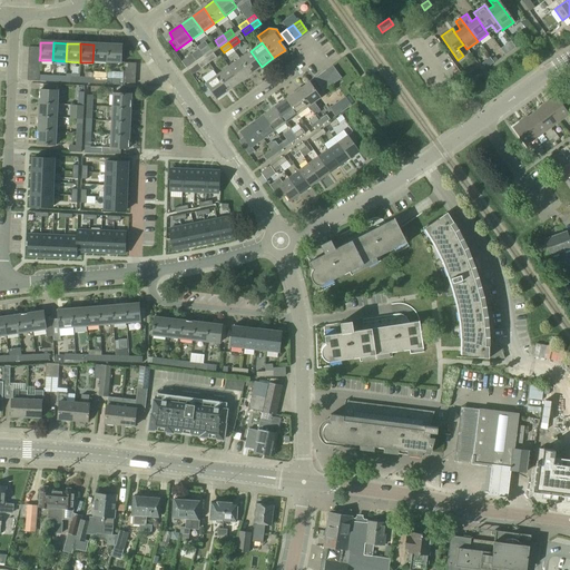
[(92,62),(106,64),(107,46),(94,45),(92,62)]
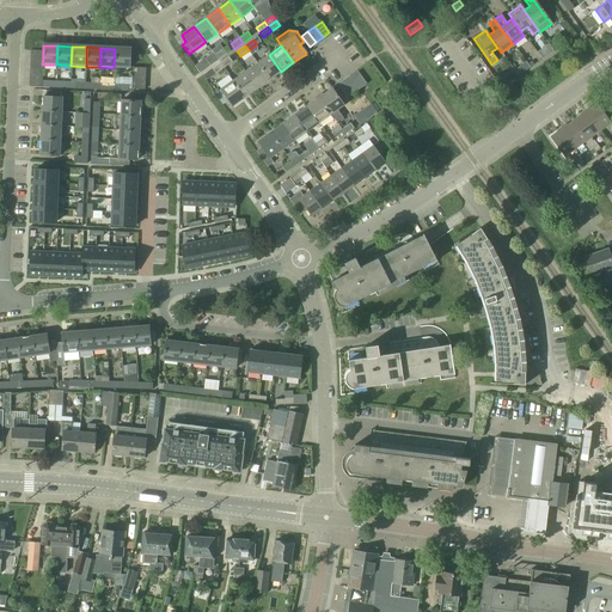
[(115,49),(114,68),(128,69),(129,49),(115,49)]
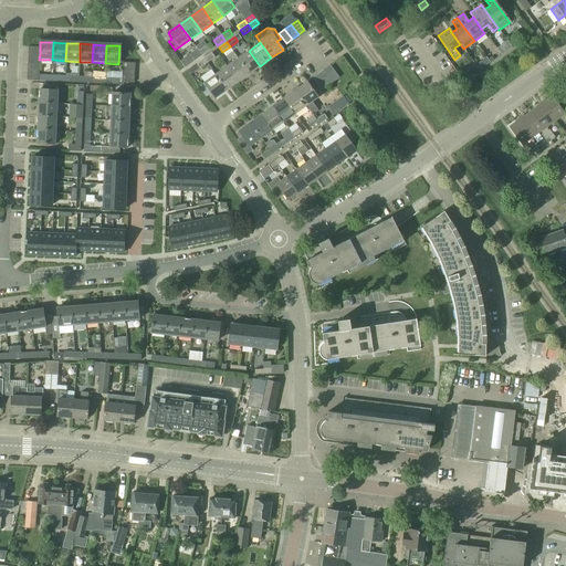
[(198,51),(201,55),(209,50),(206,45),(198,51)]
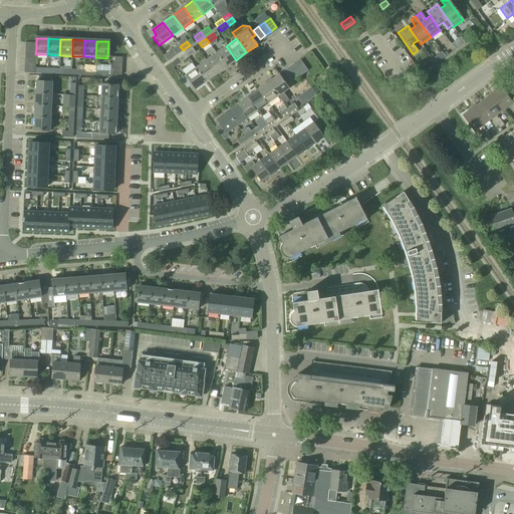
[(183,50),(180,46),(179,44),(172,49),(176,55),(183,50)]
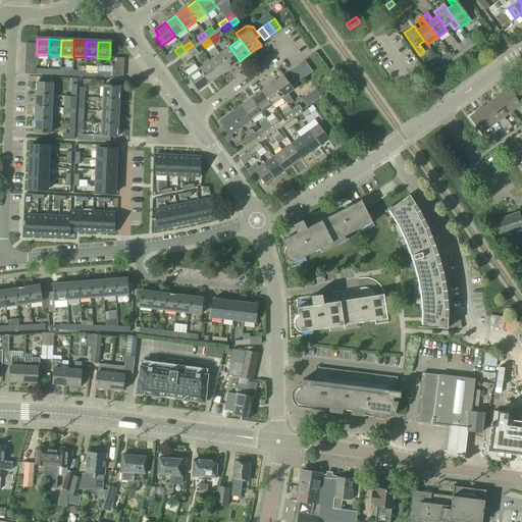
[(219,54),(229,68),(240,61),(229,47),(219,54)]
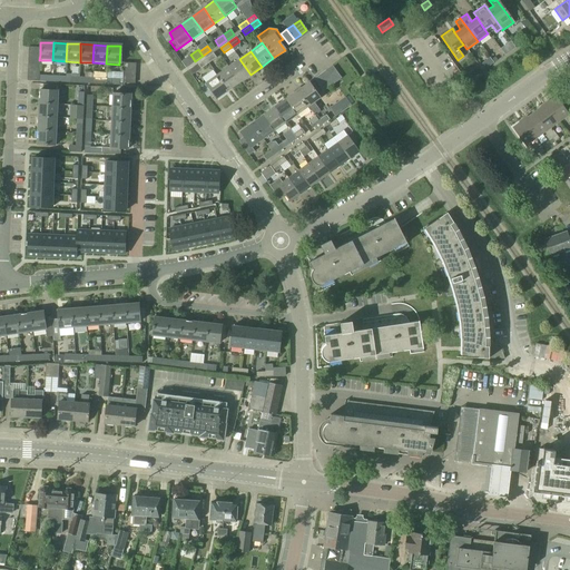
[(205,59),(208,64),(216,58),(213,53),(205,59)]
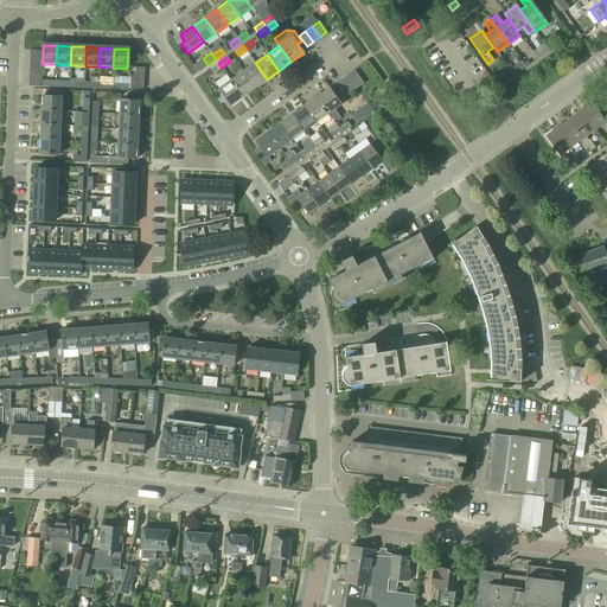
[(222,68),(218,63),(210,69),(213,74),(222,68)]
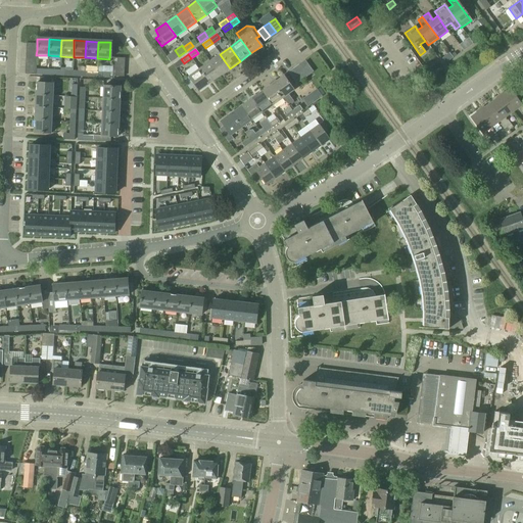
[(220,54),(209,61),(220,76),(230,68),(220,54)]
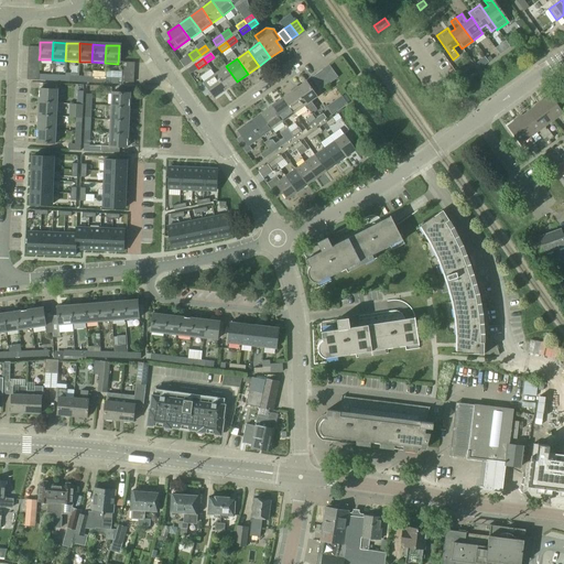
[(323,71),(331,82),(337,77),(329,65),(323,71)]
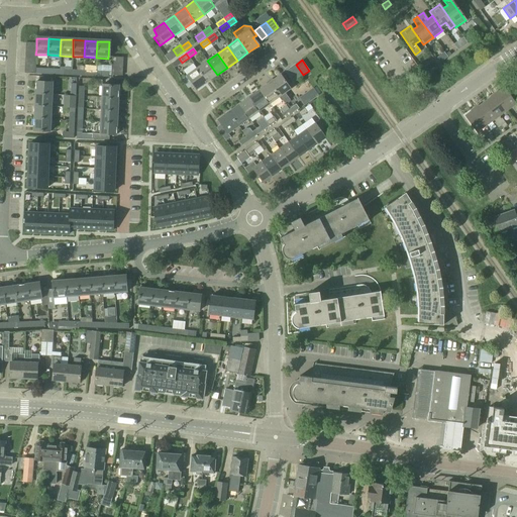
[(217,75),(207,61),(197,68),(207,82),(217,75)]
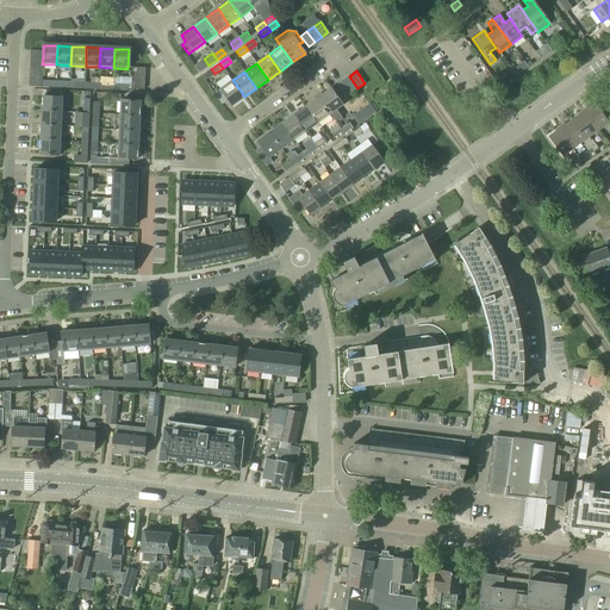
[(358,88),(349,76),(343,80),(352,93),(358,88)]
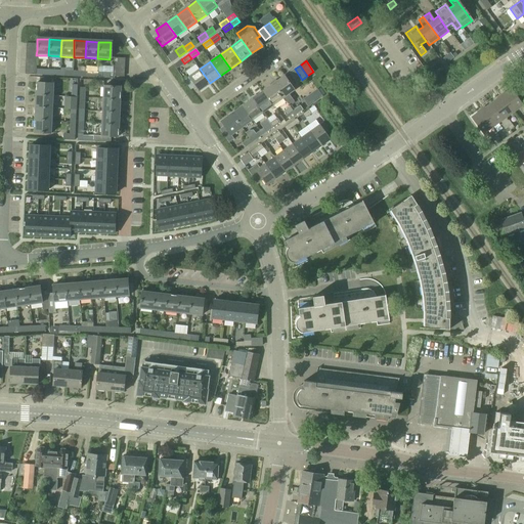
[(210,83),(200,69),(188,77),(199,91),(210,83)]
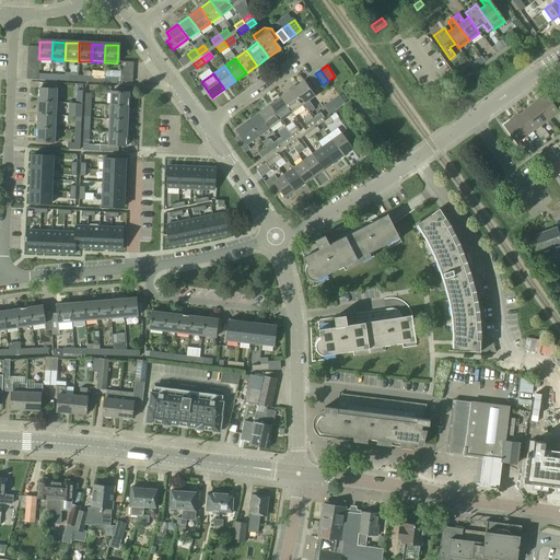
[(323,85),(315,73),(308,78),(317,90),(323,85)]
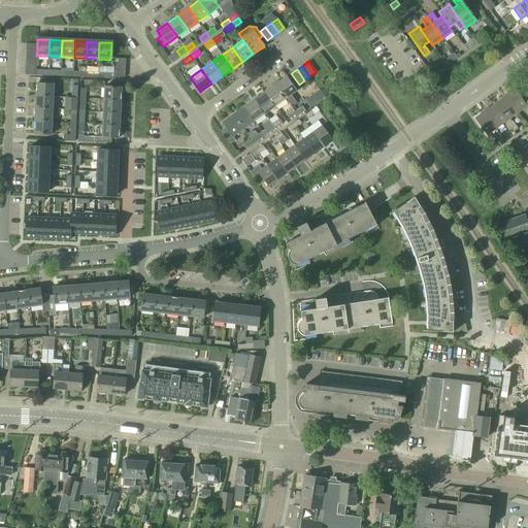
[(274,85),(285,99),(291,106),(296,102),(291,95),(296,91),(286,76),(274,85)]
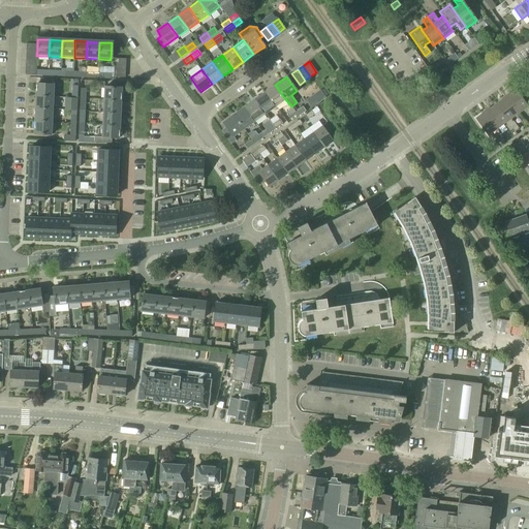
[(36,84),(36,96),(53,97),(54,85),(51,84),(39,84),(36,84)]
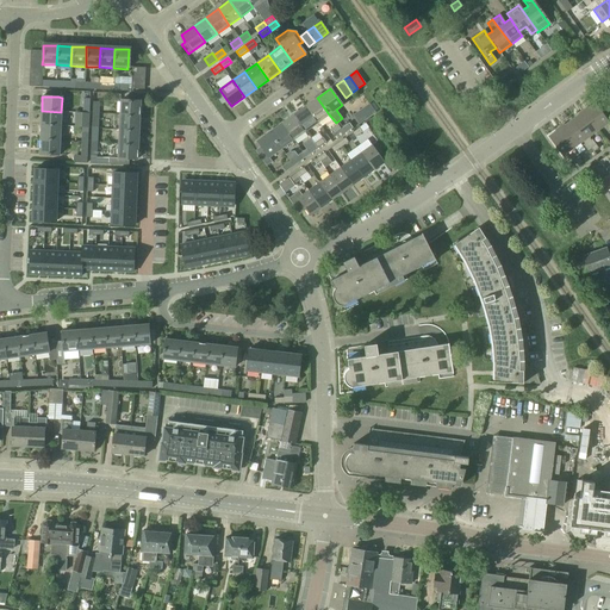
[(305,106),(317,123),(329,114),(317,98),(305,106)]
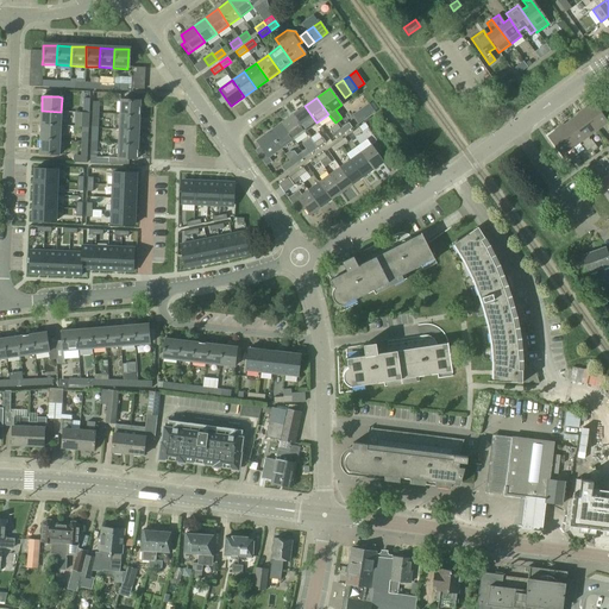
[(120,100),(119,114),(139,115),(139,101),(120,100)]
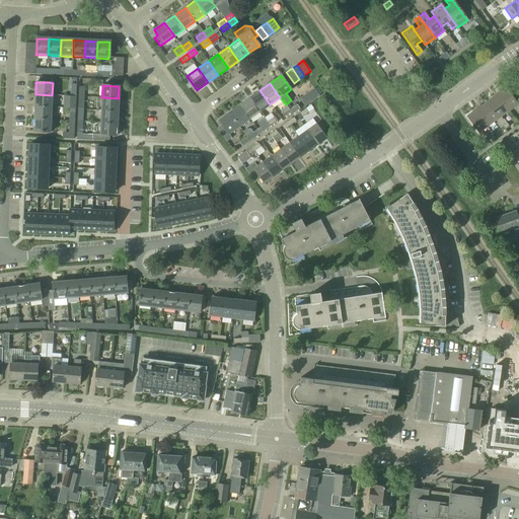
[(316,87),(310,91),(315,97),(320,93),(316,87)]
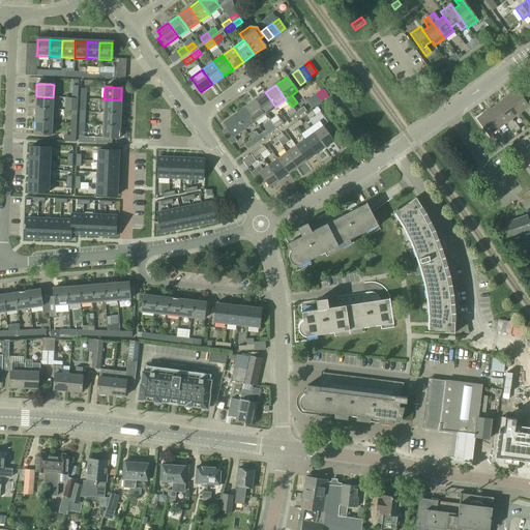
[(506,97),(518,114),(525,109),(527,111),(526,112),(529,116),(529,115),(529,109),(517,90),(506,97)]
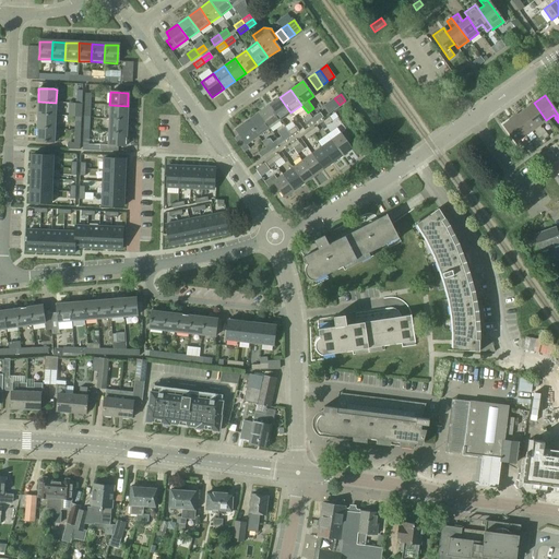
[(269,105),(280,120),(290,113),(280,97),(269,105)]
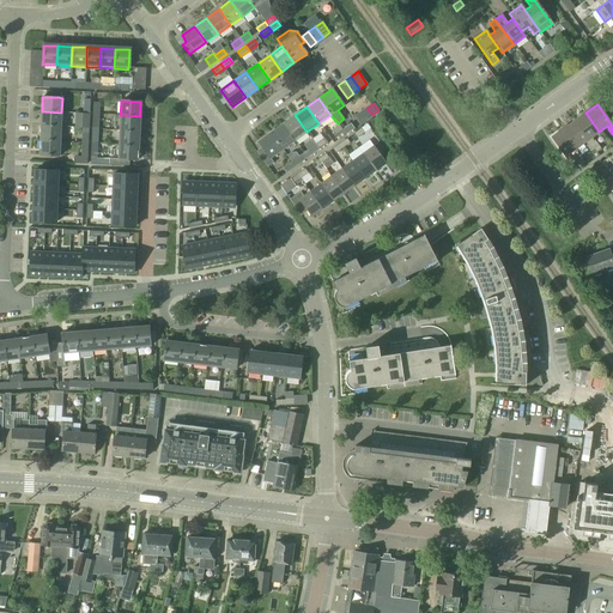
[(42,111),(41,126),(60,127),(61,113),(42,111)]
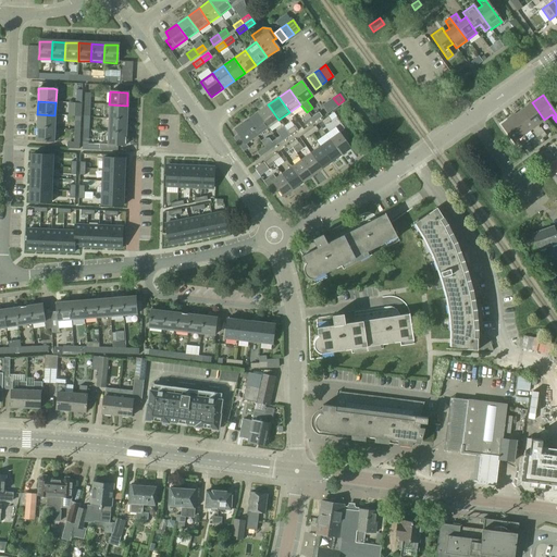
[(536,125),(544,120),(532,102),(521,110),(540,135),(543,132),(540,127),(539,127),(536,125)]
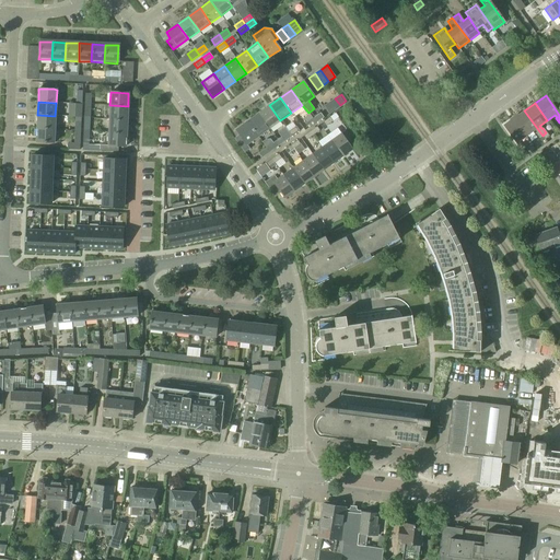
[(109,105),(109,118),(127,119),(128,106),(109,105)]
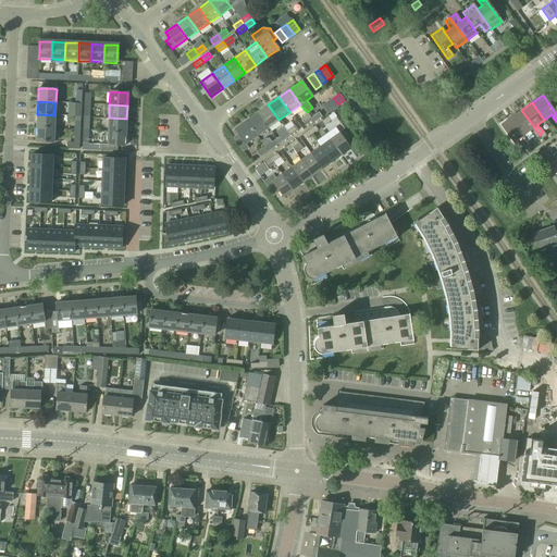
[(268,104),(257,112),(268,128),(279,120),(268,104)]
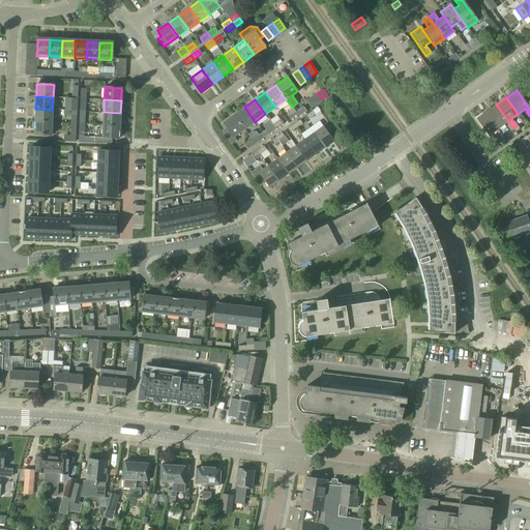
[(513,128),(496,105),(486,112),(498,128),(505,123),(506,125),(505,126),(509,130),(513,128)]
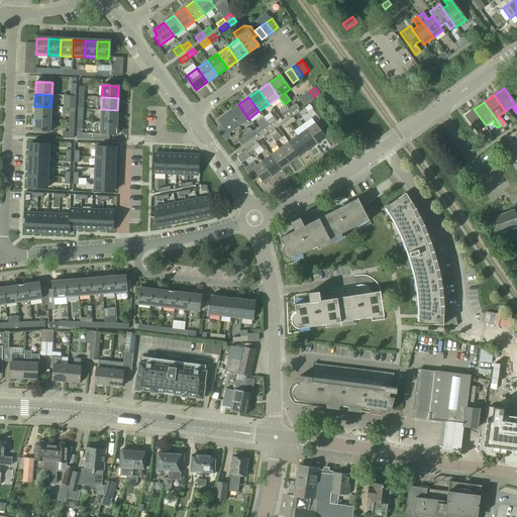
[(227,112),(238,126),(248,119),(238,104),(227,112)]
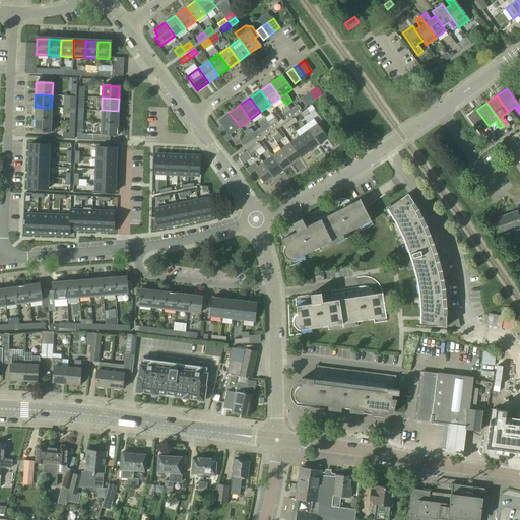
[(290,110),(294,115),(301,109),(298,105),(290,110)]
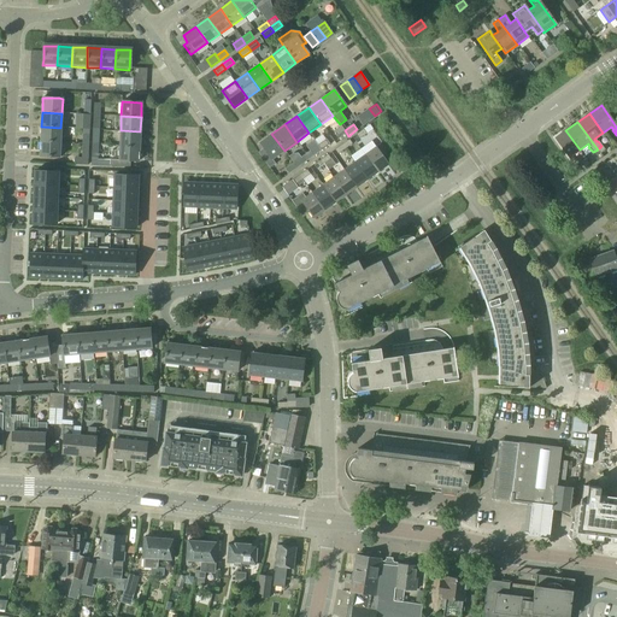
[(41,127),(40,142),(60,142),(60,128),(41,127)]
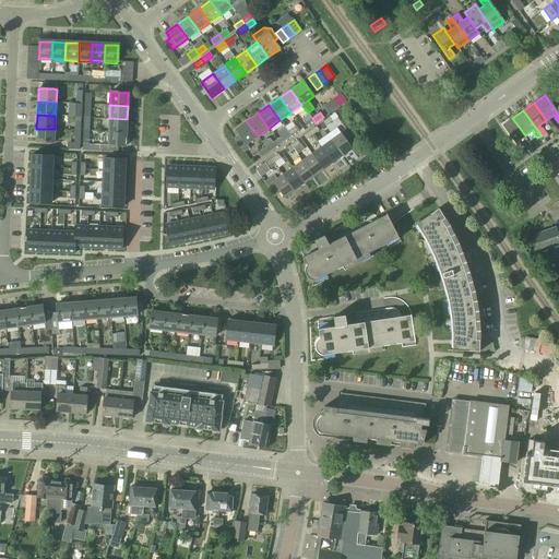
[(322,122),(325,126),(332,121),(329,117),(322,122)]
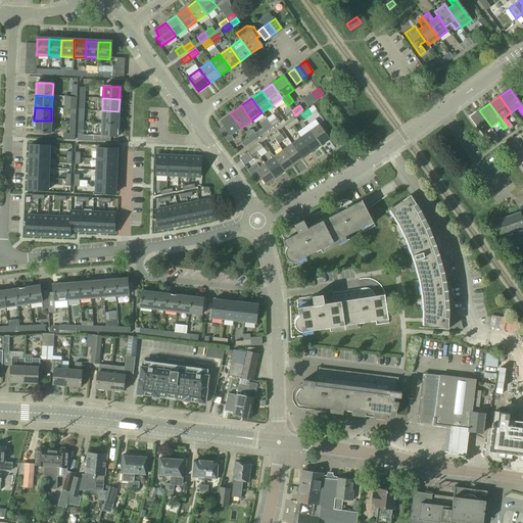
[(102,110),(101,124),(119,124),(119,111),(102,110)]
